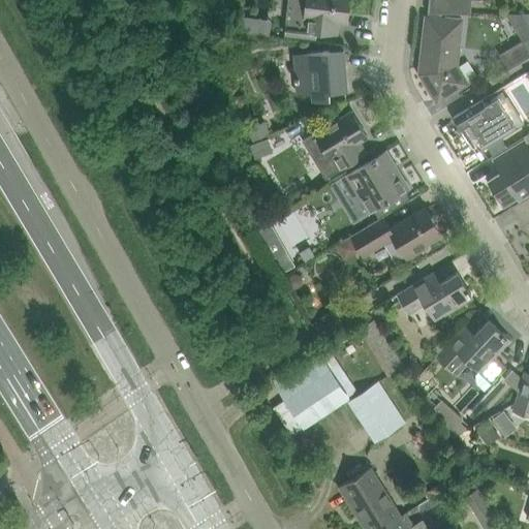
[(288,0),(285,35),(316,38),(317,32),(338,34),(340,21),(348,22),(349,13),(350,0),(288,0)]
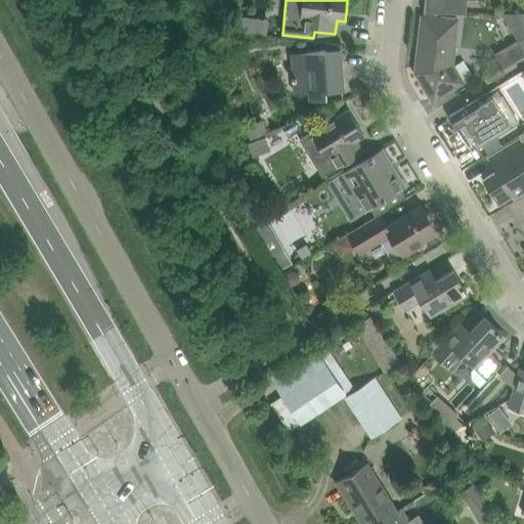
[(425,0),(424,12),(445,11),(446,0),(425,0)]
